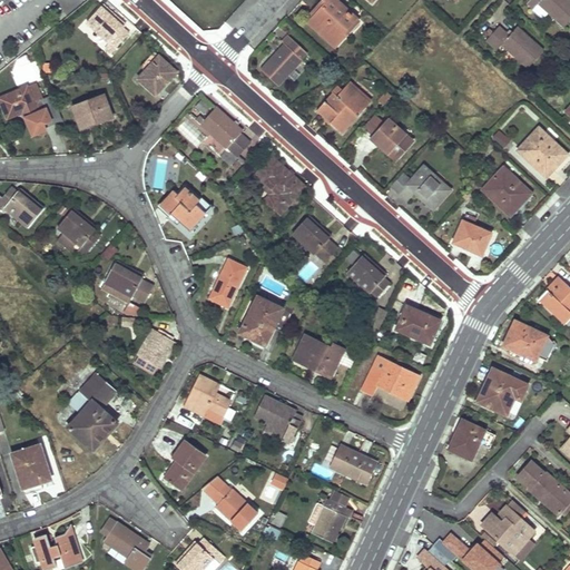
[(324,0),(316,10),(317,11),(320,12),(310,23),(334,47),(357,22),(333,0),(324,0)]
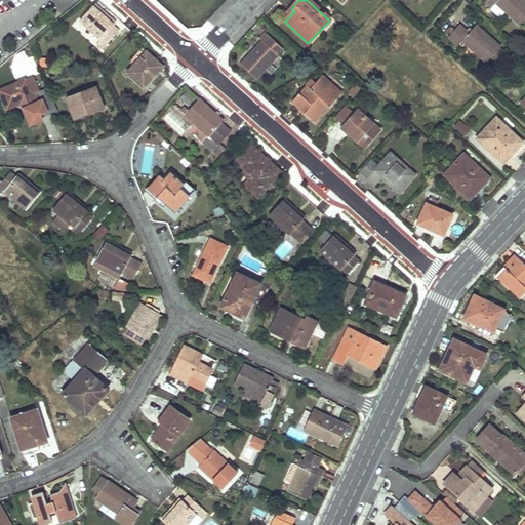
[(520,25),(524,18),(524,1),(523,0),(487,0),(485,3),(491,8),(490,10),(499,18),(506,12),(520,25)]
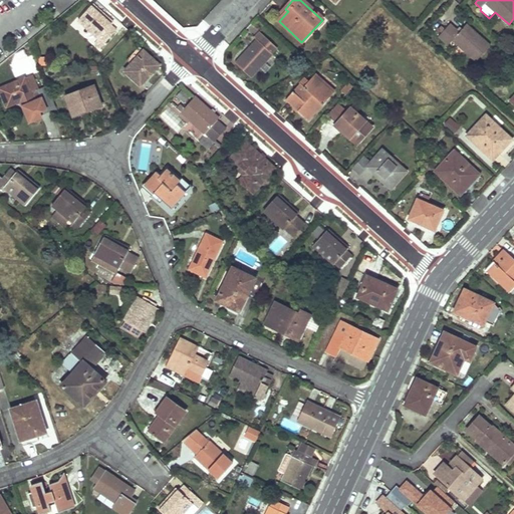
[(99,38),(95,42),(100,47),(116,30),(111,25),(113,23),(93,4),(79,20),(99,38)]
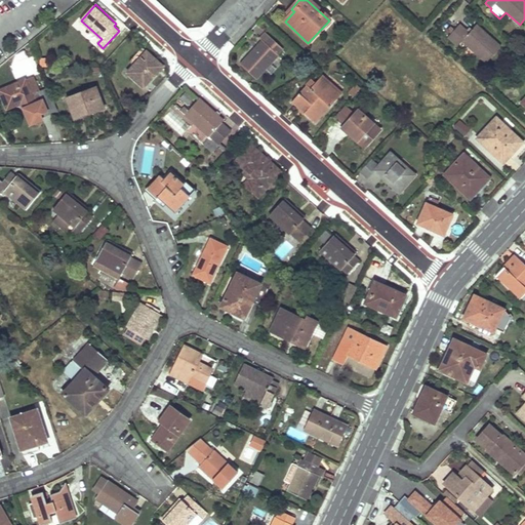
[(476,26),(472,29),(469,33),(459,25),(448,38),(457,46),(461,41),(485,63),(499,47),(476,26)]
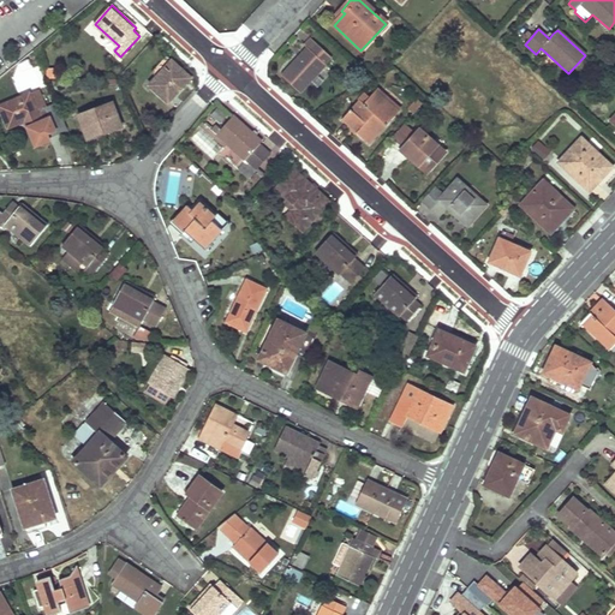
[(327,65),(327,64),(326,64),(332,58),(317,43),(309,36),(304,43),(308,48),(281,75),(299,93),(327,65)]
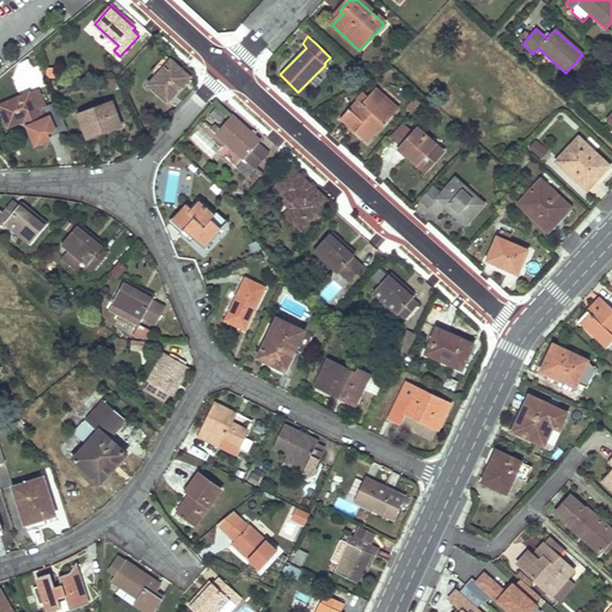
[(167,55),(152,71),(157,77),(172,60),(167,55)]
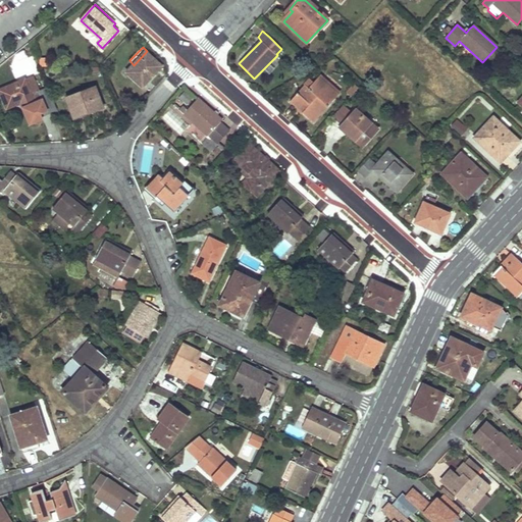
[(127,71),(143,87),(162,65),(147,51),(134,65),(127,71)]
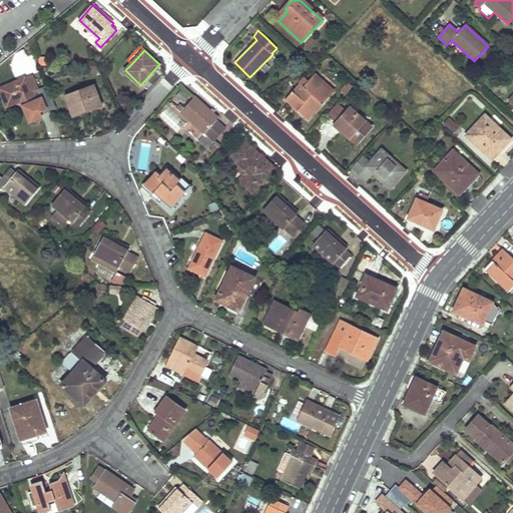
[(9,106),(21,100),(27,98),(32,96),(34,101),(42,99),(32,74),(0,88),(9,106)]
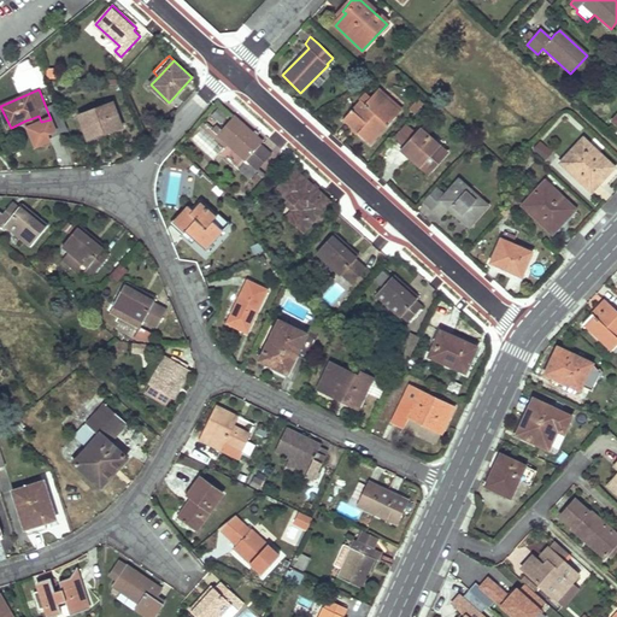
[(360,100),(352,110),(342,119),(352,129),(356,125),(360,129),(358,134),(370,145),(400,111),(377,90),(371,97),(365,92),(358,99),(360,100)]
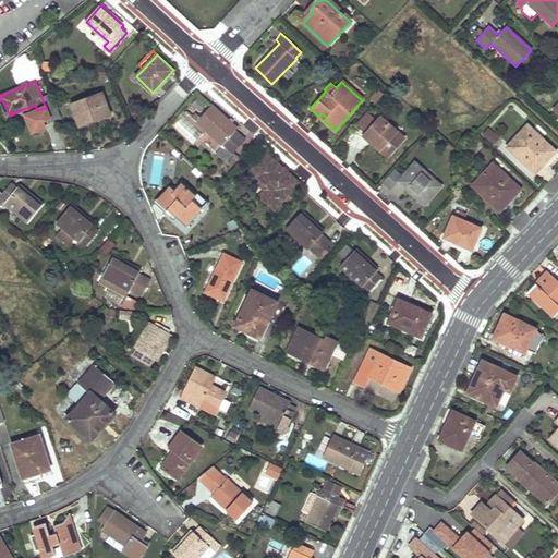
[(72,105),(76,116),(81,125),(110,114),(101,93),(72,105)]
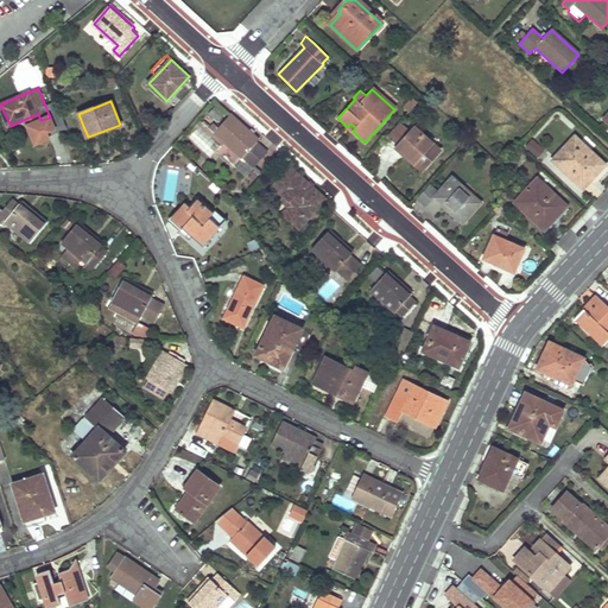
[(246,173),(267,151),(257,141),(260,138),(233,113),(215,133),(242,158),(236,165),(246,173)]
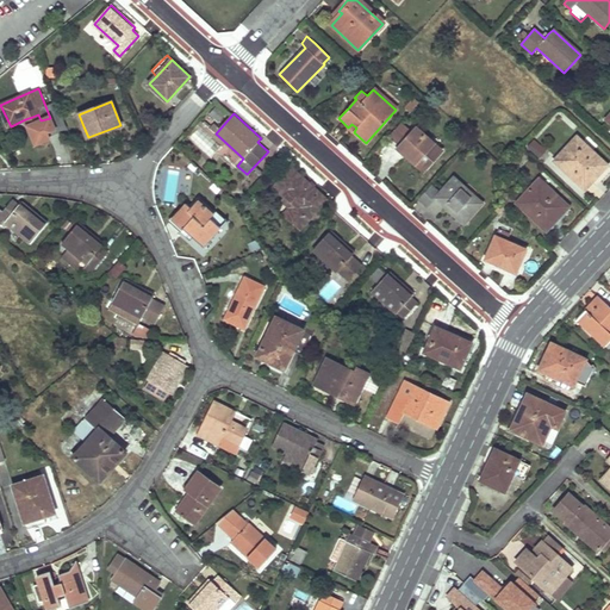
[(38,114),(32,117),(35,124),(33,128),(30,129),(35,144),(49,138),(47,132),(55,129),(50,118),(41,120),(38,114)]
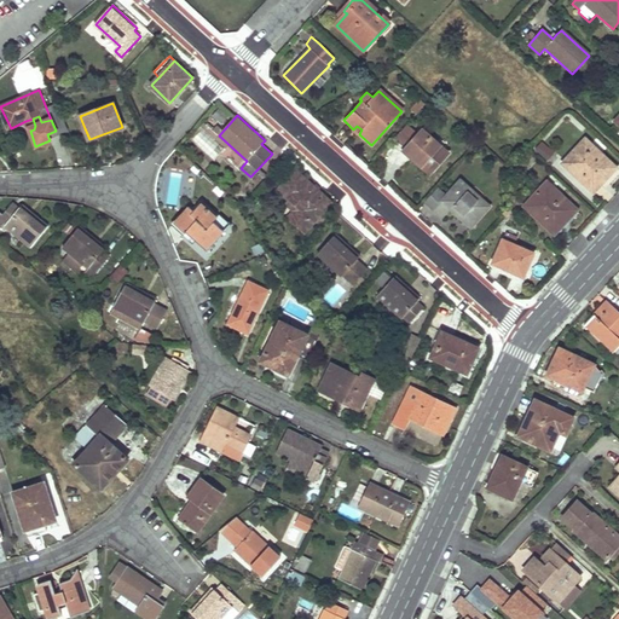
[(429,173),(438,163),(447,154),(422,131),(417,136),(405,125),(394,138),(405,149),(404,150),(429,173)]
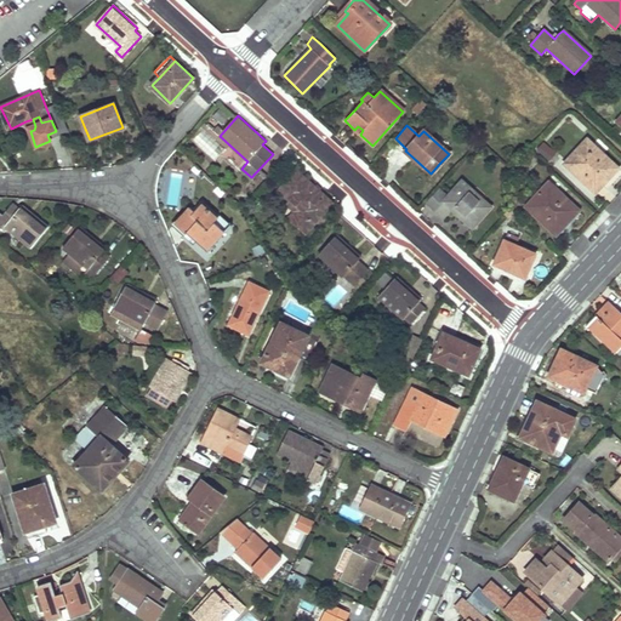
[(594,192),(605,180),(617,169),(587,140),(564,164),(594,192)]
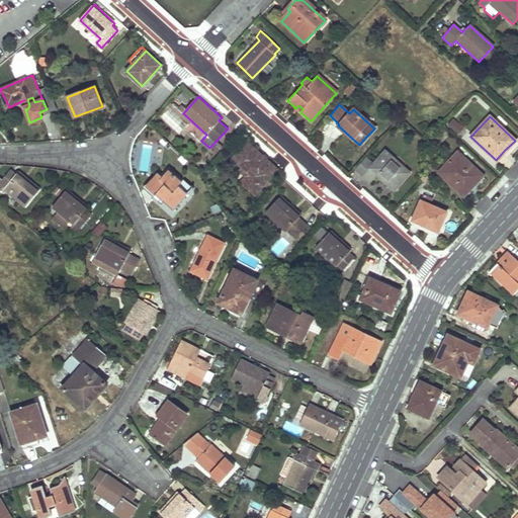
[(453,119),(447,126),(458,135),(463,127),(453,119)]
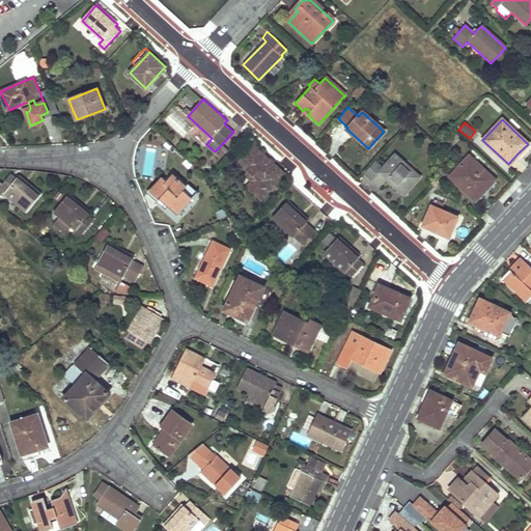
[(279,168),(255,145),(240,162),(249,170),(259,179),(250,189),(261,198),(284,173),(279,168)]
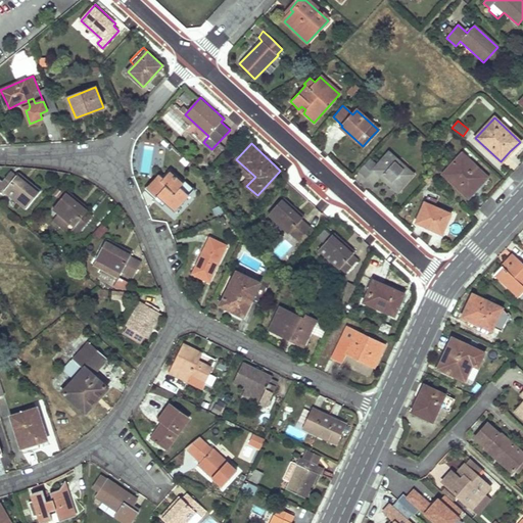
[(380,176),(384,179),(388,183),(391,180),(400,188),(413,174),(388,152),(377,165),(367,177),(374,184),(380,176)]
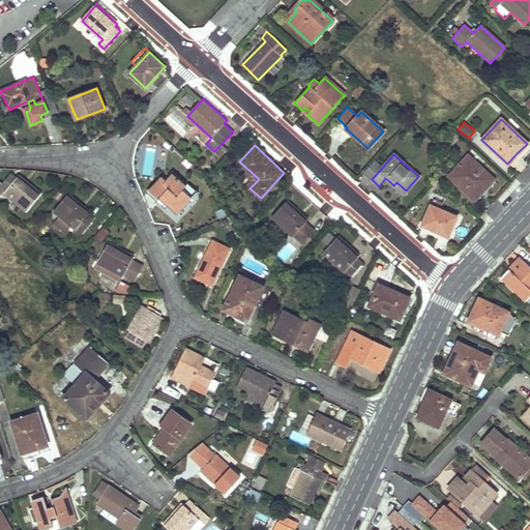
[(479,190),(481,188),(483,187),(484,188),(494,180),(468,156),(449,176),(474,200),(481,193),(479,190)]
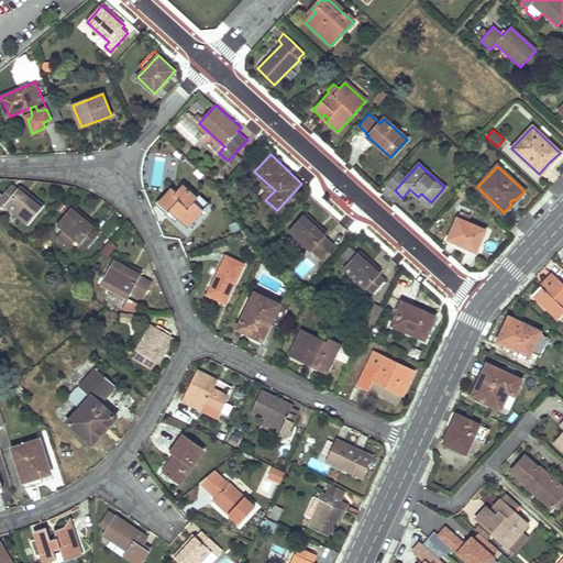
[(397,170),(386,184),(395,190),(406,178),(397,170)]
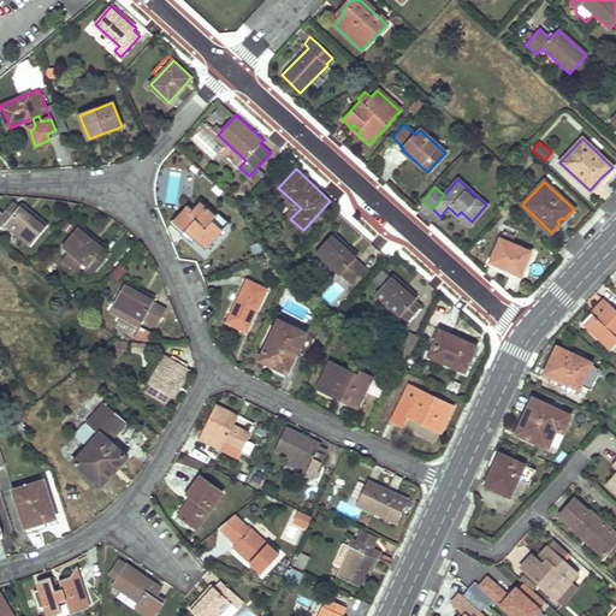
[(286,214),(290,219),(301,208),(289,197),(285,201),(292,208),(286,214)]
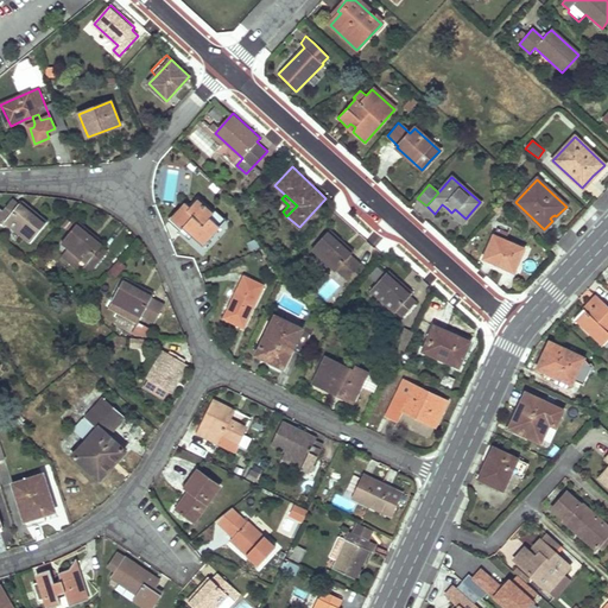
[(189,204),(181,213),(173,222),(182,229),(185,226),(194,233),(192,235),(203,245),(220,226),(210,217),(215,214),(198,198),(191,207),(189,204)]
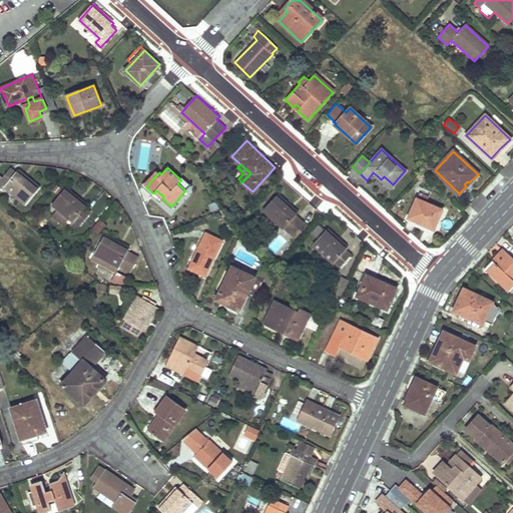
[(18,170),(17,172),(16,173),(10,168),(2,179),(0,176),(0,188),(4,184),(6,186),(4,187),(26,204),(39,187),(27,178),(26,179),(22,176),(23,174),(18,170)]
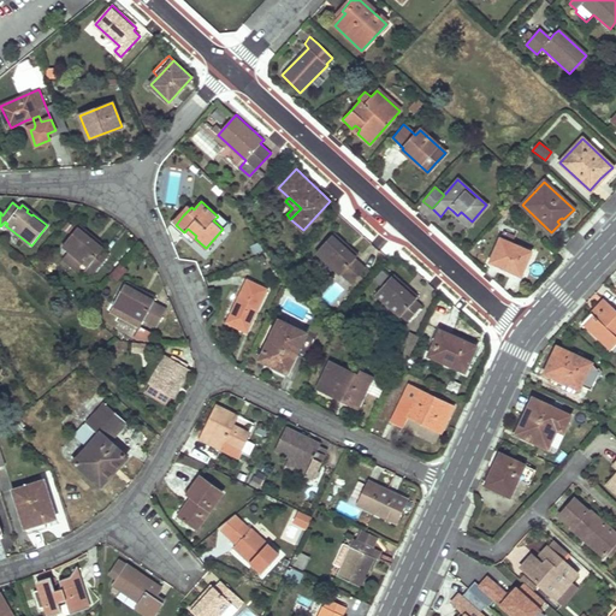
[(461,212),(457,215),(468,225),(472,221),(461,212)]
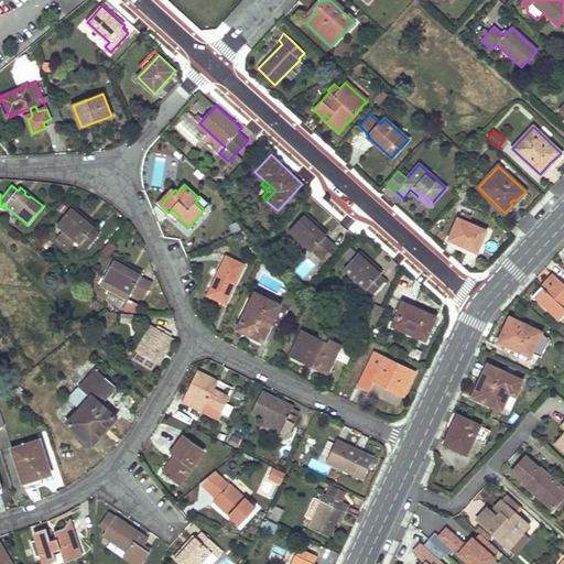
[(210,204),(202,195),(199,198),(195,202),(204,209),(210,204)]
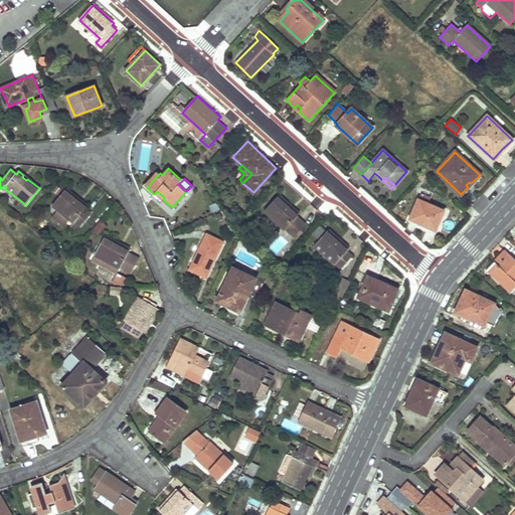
[(88,206),(84,203),(81,200),(80,202),(77,199),(77,198),(66,189),(53,205),(57,209),(69,218),(73,222),(74,221),(80,226),(91,213),(86,208),(88,206)]
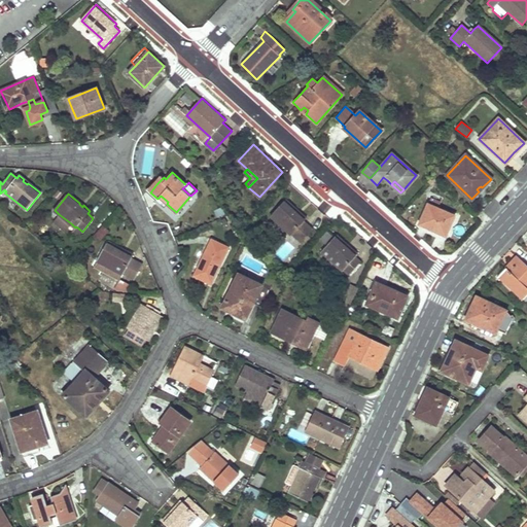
[(305,219),(306,218),(307,217),(302,213),(301,214),(296,210),(297,210),(286,199),(271,215),(291,235),(292,234),(301,242),(314,229),(305,219)]
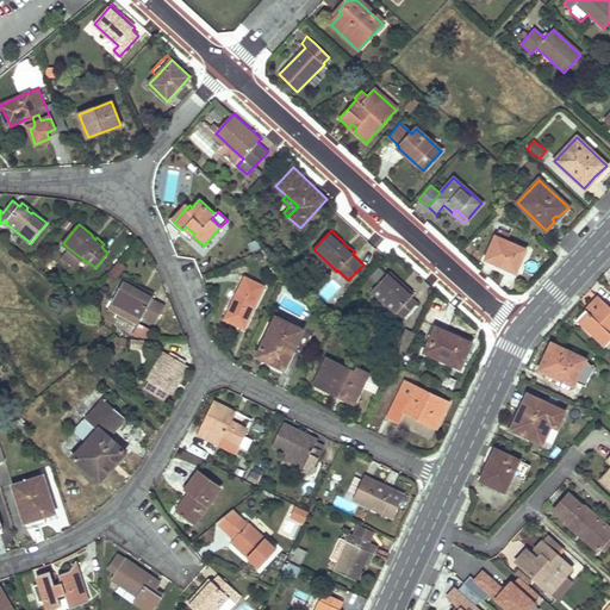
[(509,235),(498,230),(496,237),(505,242),(509,235)]
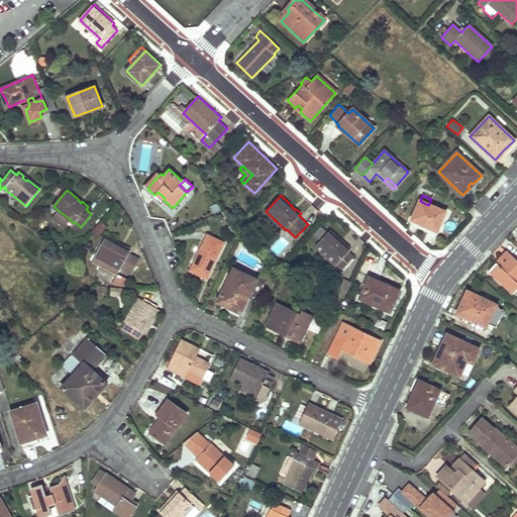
[(436,231),(440,222),(445,212),(428,205),(420,201),(411,220),(436,231)]
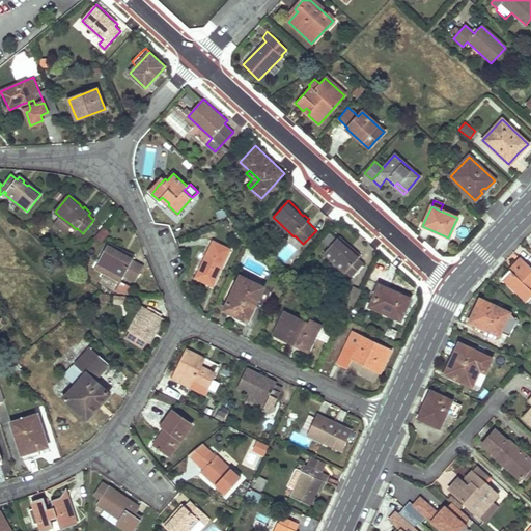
[(65,232),(72,225),(59,216),(54,223),(65,232)]
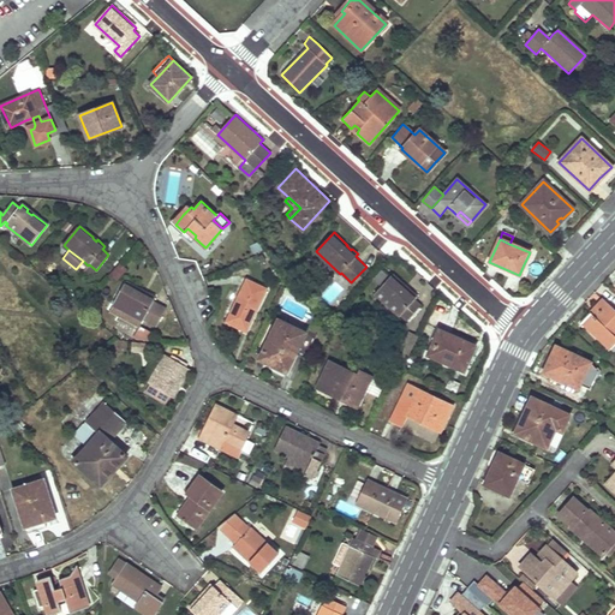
[(84,269),(91,276),(96,270),(89,264),(88,266),(84,269)]
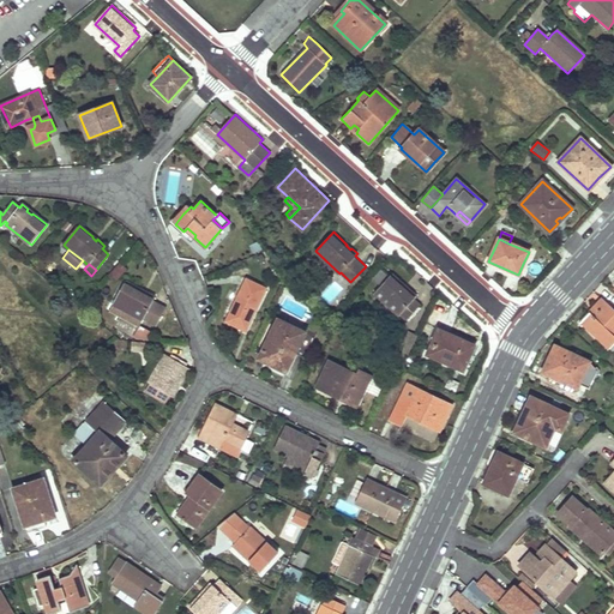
[(372,281),(379,287),(387,276),(379,271),(372,281)]
